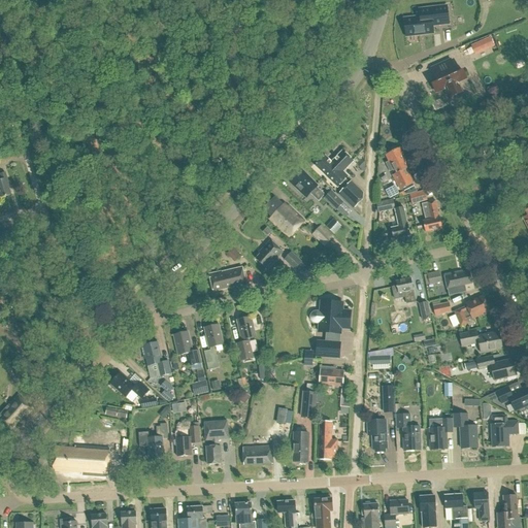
[(448,7),(420,10),(421,19),(404,21),(407,37),(434,34),(433,26),(450,24),(448,7)]
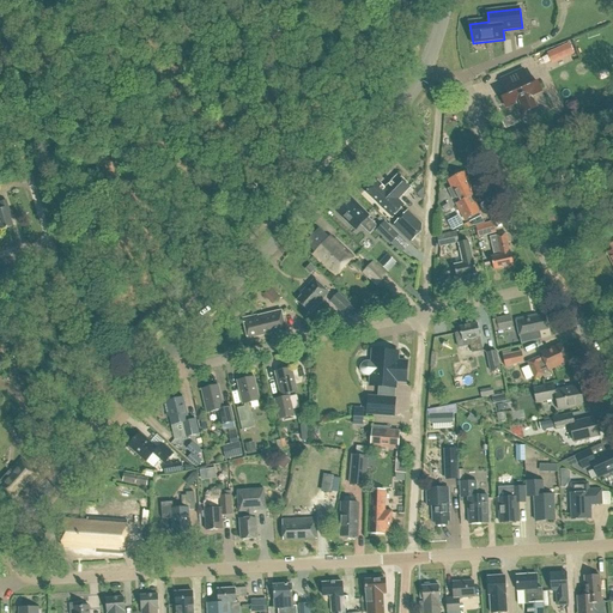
[(559,49),(564,60),(575,55),(570,44),(559,49)]
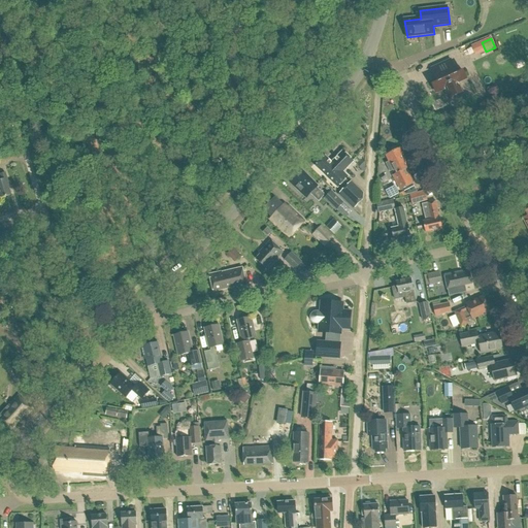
[(457,73),(451,60),(432,68),(438,81),(432,85),(436,93),(444,90),(449,98),(462,92),(458,84),(467,79),(463,70),(457,73)]
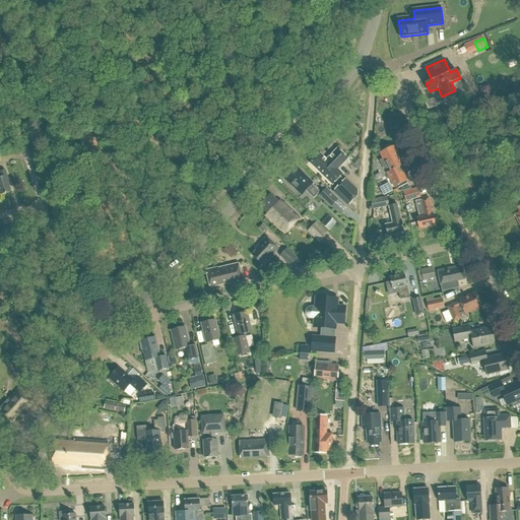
[(392,145),(379,152),(383,158),(380,159),(384,169),(387,168),(389,172),(386,173),(393,187),(396,185),(406,180),(399,167),(402,165),(392,145)]
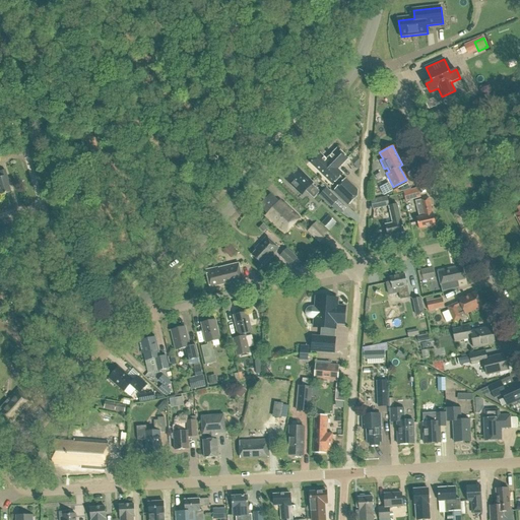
[(320,154),(311,164),(333,185),(343,175),(338,170),(348,158),(338,149),(327,160),(320,154)]
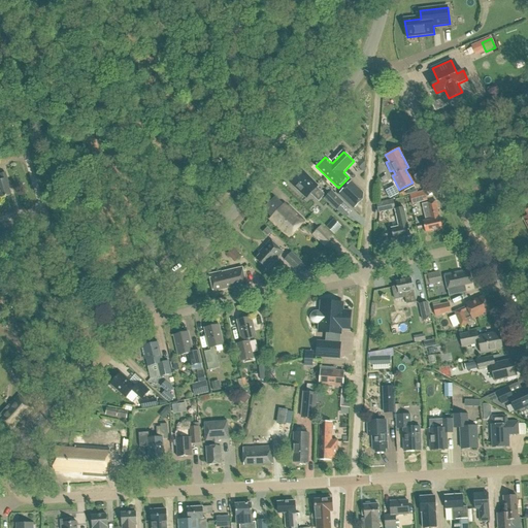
[(307,177),(300,170),(289,183),(306,198),(310,194),(319,202),(326,195),(318,187),(319,186),(308,176),(307,177)]
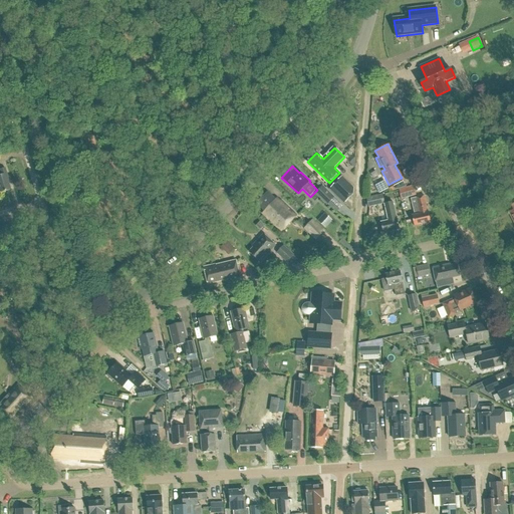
[(0,193),(10,191),(7,181),(8,180),(5,168),(0,169),(0,193)]
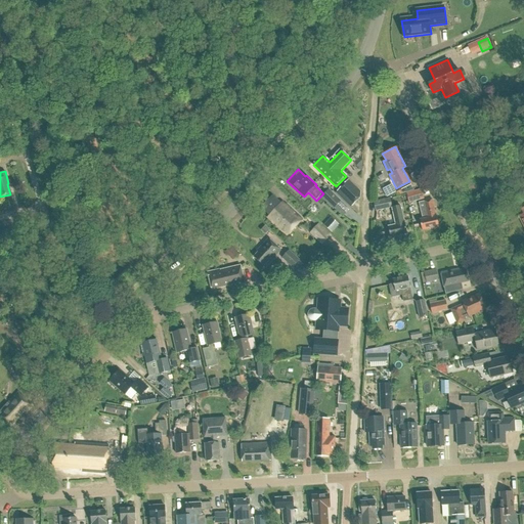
[(343,185),(336,192),(351,207),(358,200),(361,197),(361,191),(349,180),(343,185)]
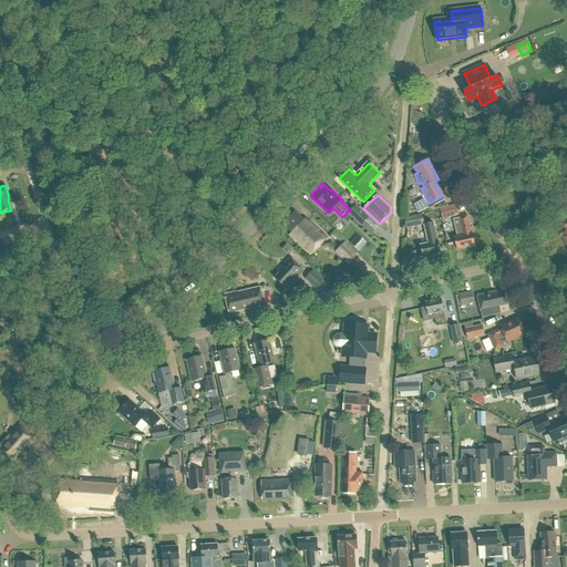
[(419,213),(429,208),(424,199),(414,205),(419,213)]
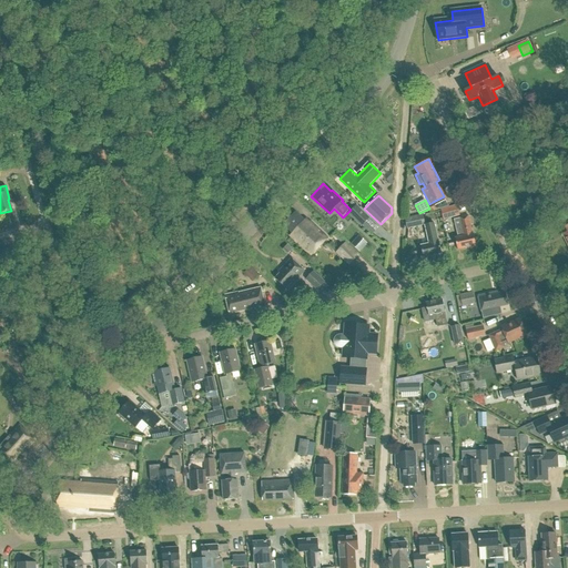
[(362,227),(371,219),(357,205),(348,214),(362,227)]
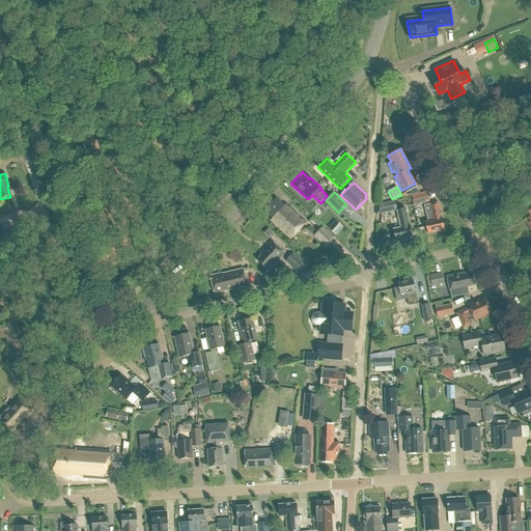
[(415,206),(430,202),(428,193),(413,197),(415,206)]
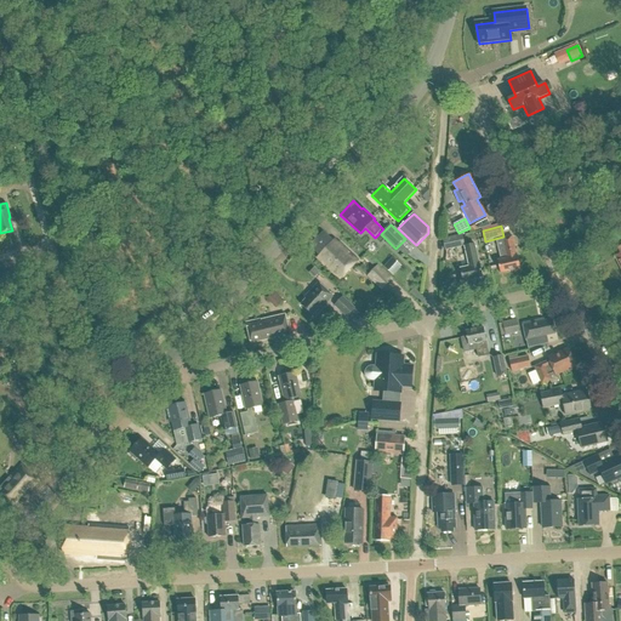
[(337,245),(324,233),(311,246),(320,255),(318,257),(341,279),(359,261),(340,243),(337,245)]
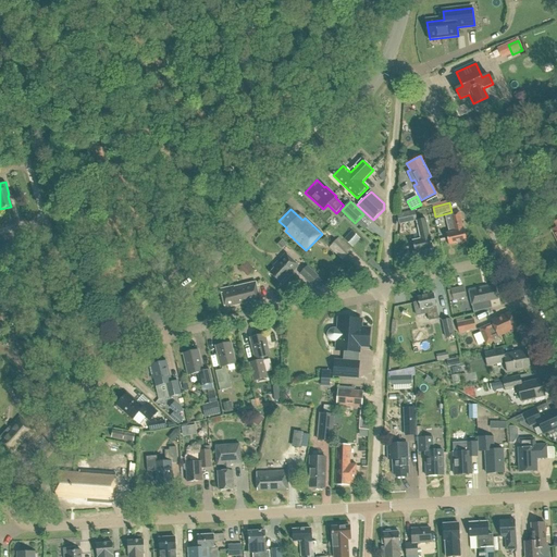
[(417,221),(415,211),(398,215),(400,225),(417,221)]
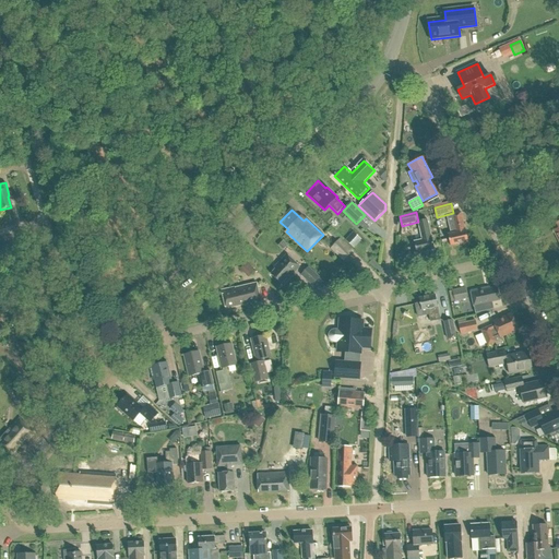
[(454,233),(449,235),(451,246),(468,241),(465,227),(464,227),(461,212),(452,214),(452,215),(447,216),(450,229),(453,228),(454,233)]
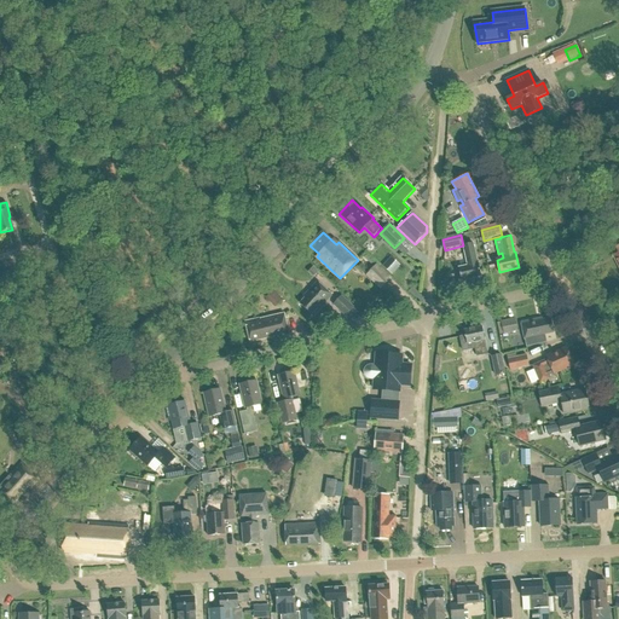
[(463,246),(468,266),(458,268),(462,281),(481,276),(478,261),(473,243),(463,246)]
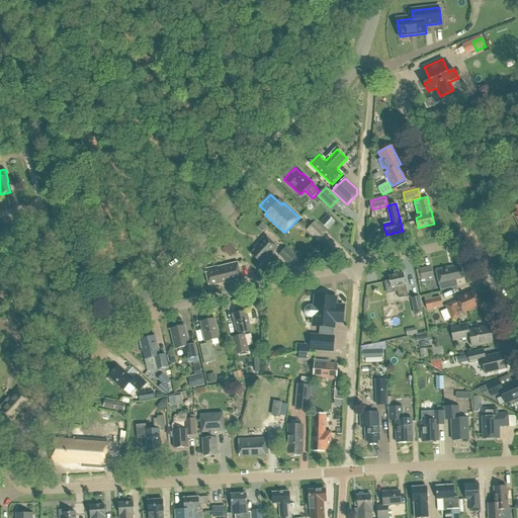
[(328,230),(335,223),(330,219),(324,226),(328,230)]
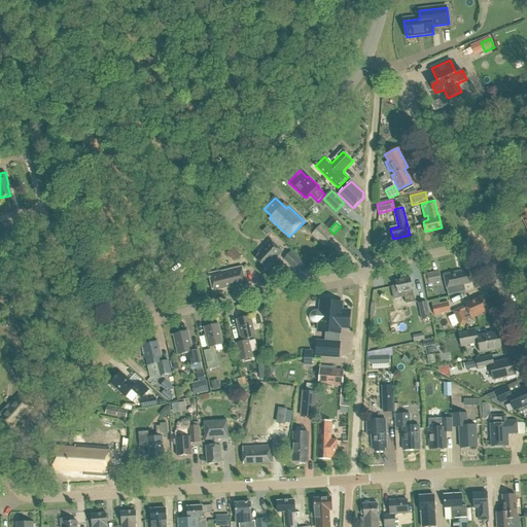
[(325,247),(335,237),(321,225),(312,235),(325,247)]
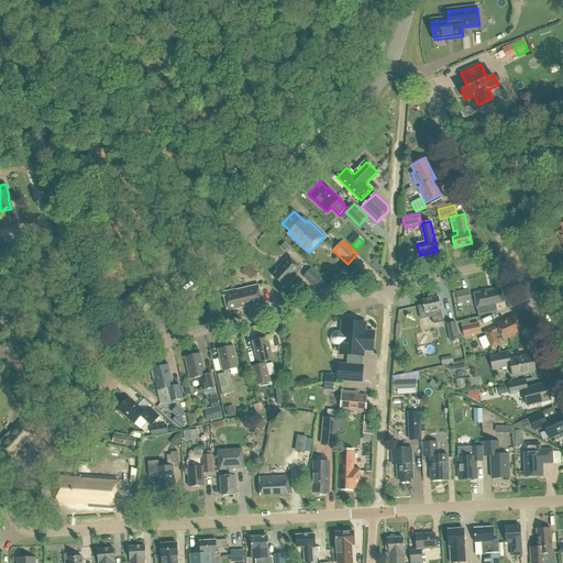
[(296,276),(302,268),(289,256),(275,269),(277,271),(272,276),(283,286),(294,274),(296,276)]
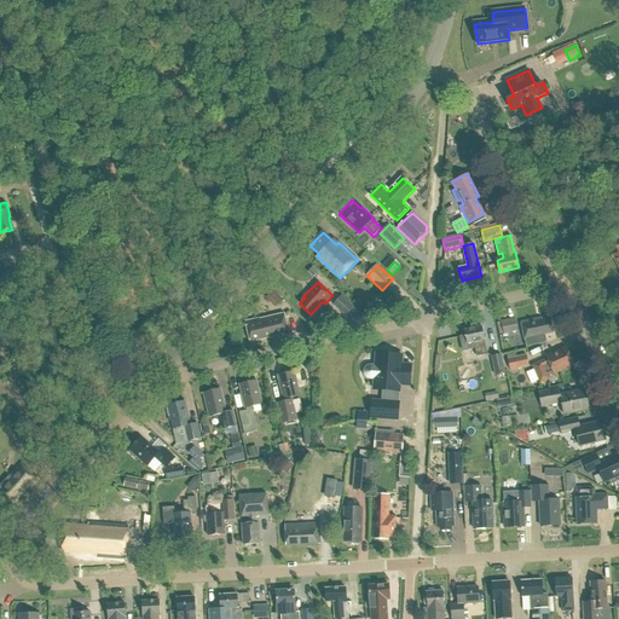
[(346,318),(356,308),(342,296),(334,306),(346,318)]
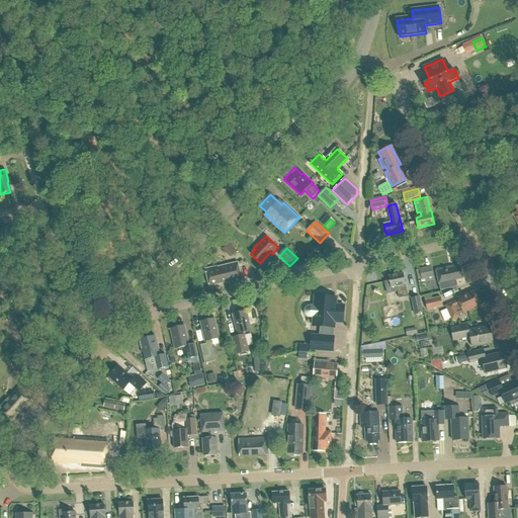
[(242,280),(238,262),(218,267),(218,266),(205,269),(209,286),(233,281),(234,282),(242,280)]
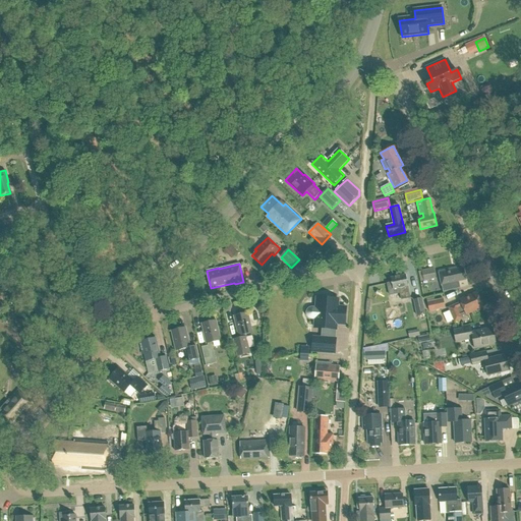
[(456,268),(439,272),(442,287),(443,287),(444,291),(461,288),(459,281),(466,280),(463,268),(457,270),(456,268)]
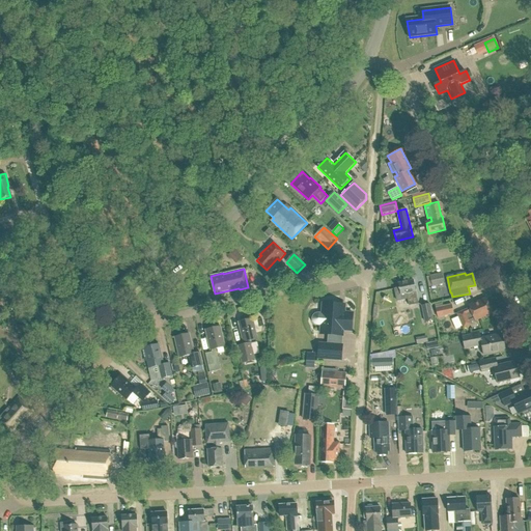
[(430,276),(432,287),(439,286),(437,275),(430,276)]
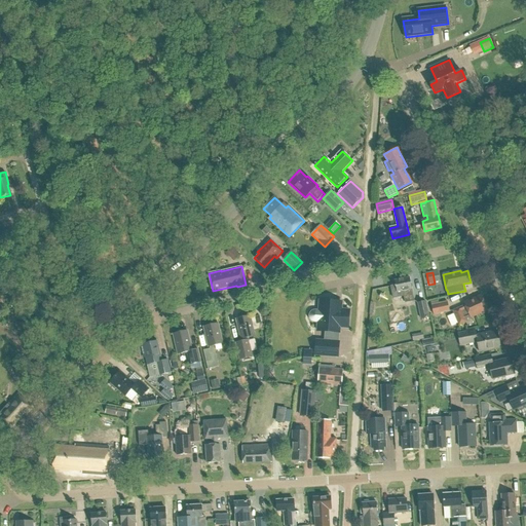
[(415,302),(413,289),(410,277),(396,280),(397,286),(390,287),(393,299),(404,297),(406,303),(415,302)]
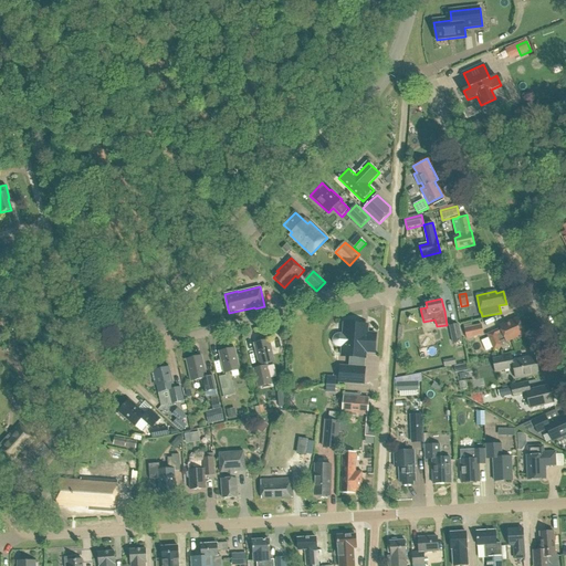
[(524,334),(516,318),(499,326),(501,329),(495,332),(495,331),(486,335),(493,349),(502,346),(500,342),(505,339),(506,342),(524,334)]
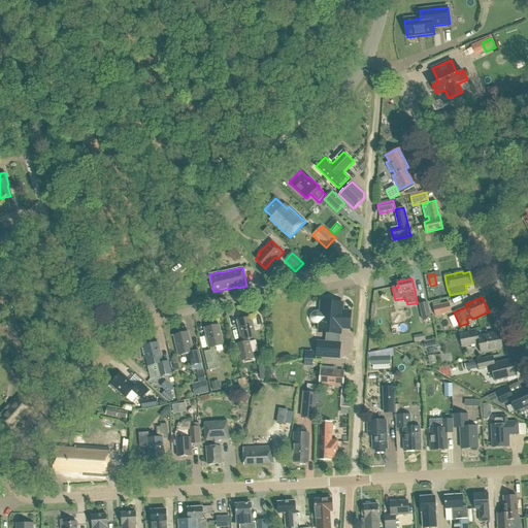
[(440,304),(440,301),(432,303),(435,317),(452,312),(450,302),(440,304)]
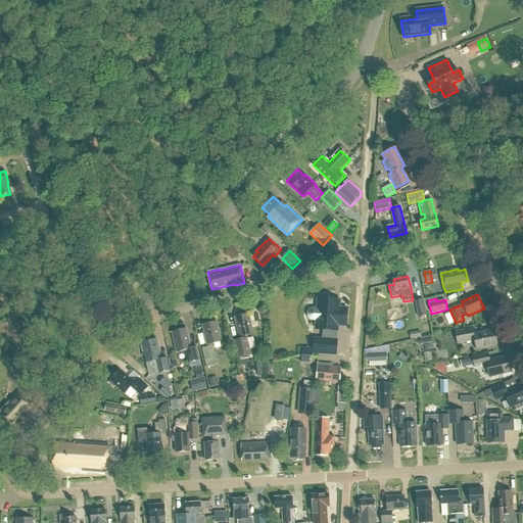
[(316,321),(316,329),(316,330),(338,331),(338,326),(346,327),(347,308),(334,307),(334,300),(318,299),(317,310),(314,310),(313,310),(312,310),(311,311),(310,311),(310,312),(308,312),(308,313),(308,314),(308,316),(308,317),(308,318),(310,319),(311,320),(312,320),(313,320),(313,321),(316,321)]
